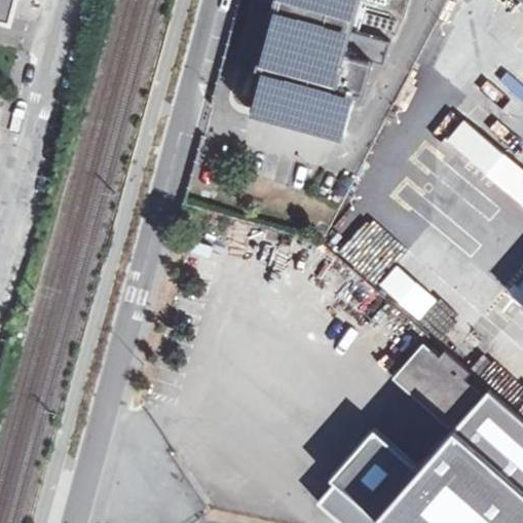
[(0,0),(0,13),(19,20),(23,0),(0,0)]
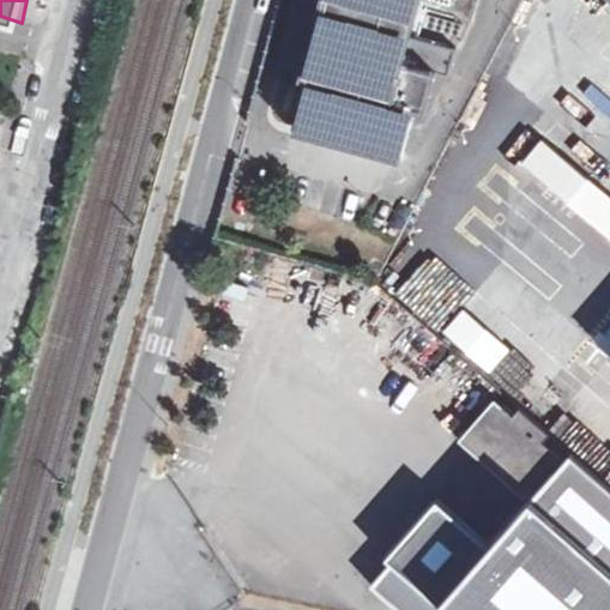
[(319,0),(285,136),(397,162),(409,114),(426,118),(436,73),(452,78),(458,52),(415,41),(424,0),(319,0)]
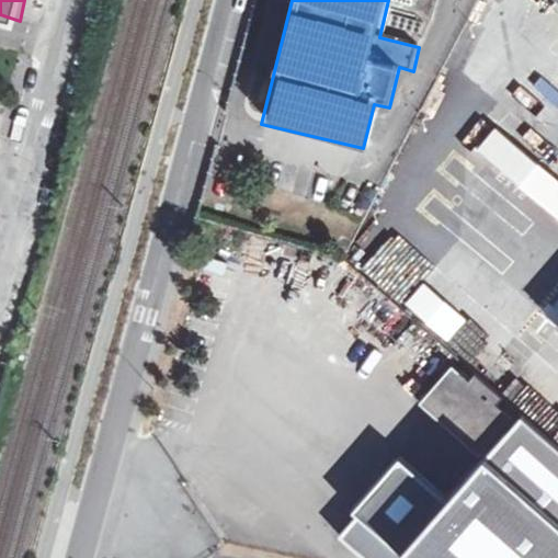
[(557,181),(497,131),(477,154),(557,220),(557,181)]
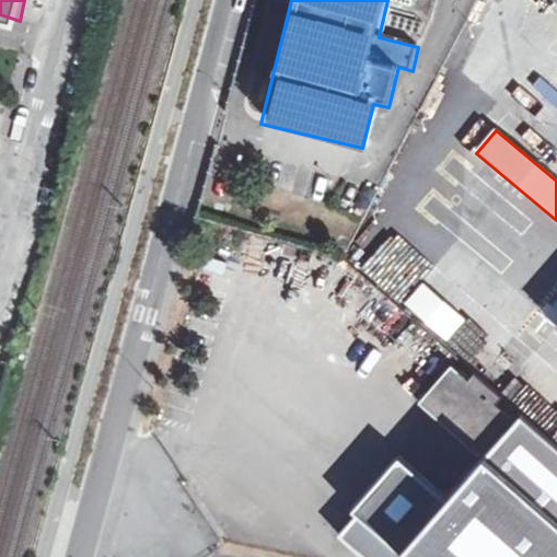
[(451,346),(471,323),(426,285),(406,306),(451,346)]
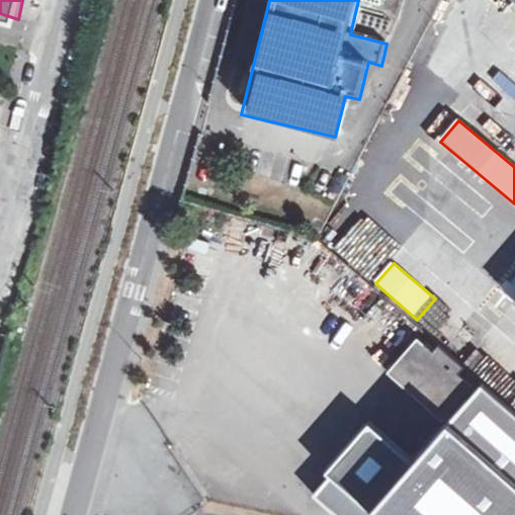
[(384,374),(440,422),(409,458),(366,423),(322,474),(327,478),(310,496),(324,509),(331,514),(514,514),(514,416),(435,347),(430,352),(414,339),(384,374)]
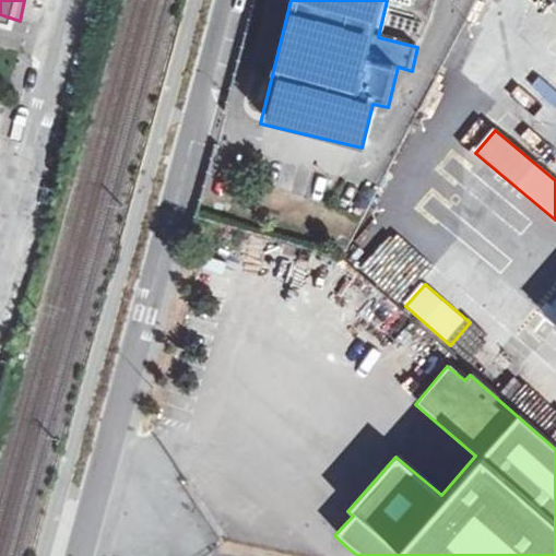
All buildings are outlined.
